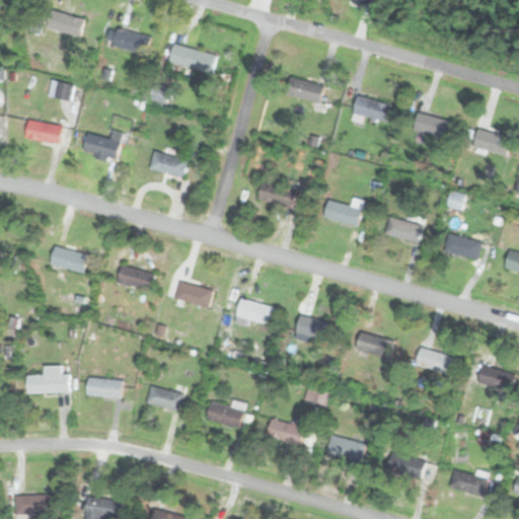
[(48,25),(79,36),(85,19),(54,8),(48,25)]
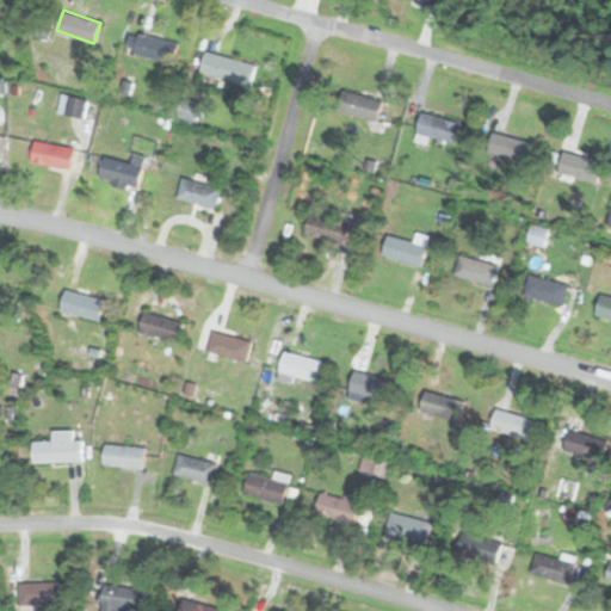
[(133,53),(173,63),(179,42),(139,31),(133,53)]
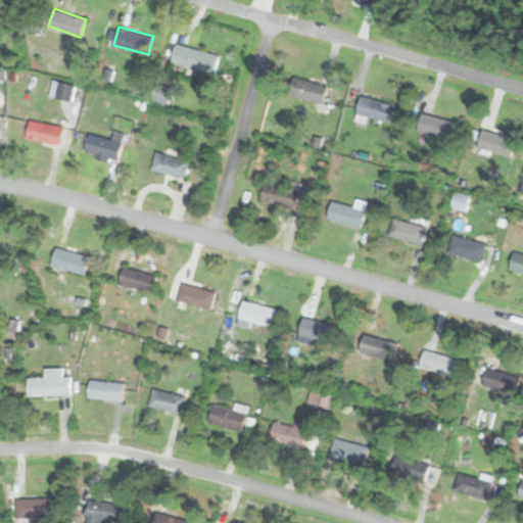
[(215,73),(220,53),(176,44),(172,63),(215,73)]
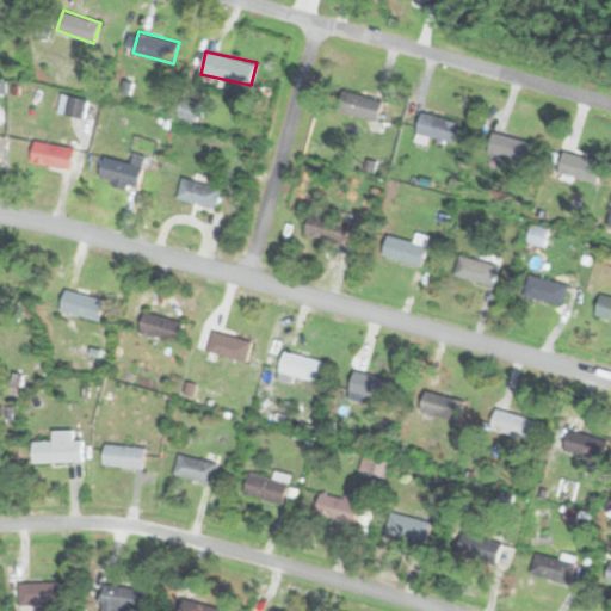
[(377,122),(384,102),(344,88),(337,109),(377,122)]
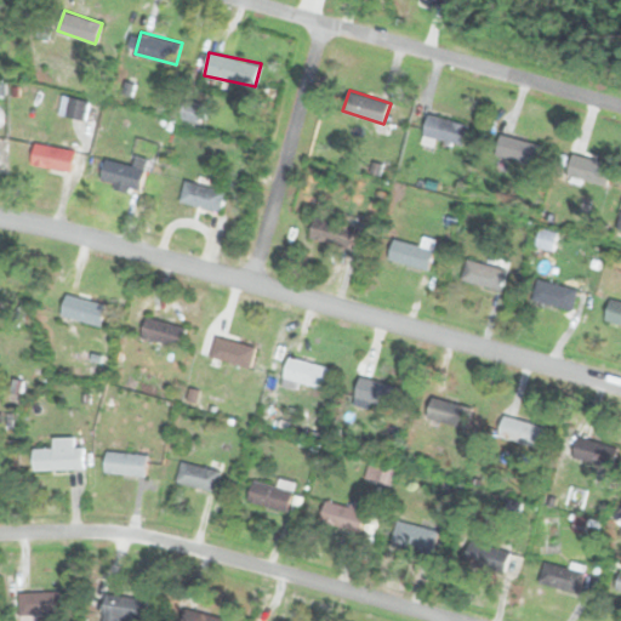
[(463,146),(469,126),(431,113),(425,134),(463,146)]
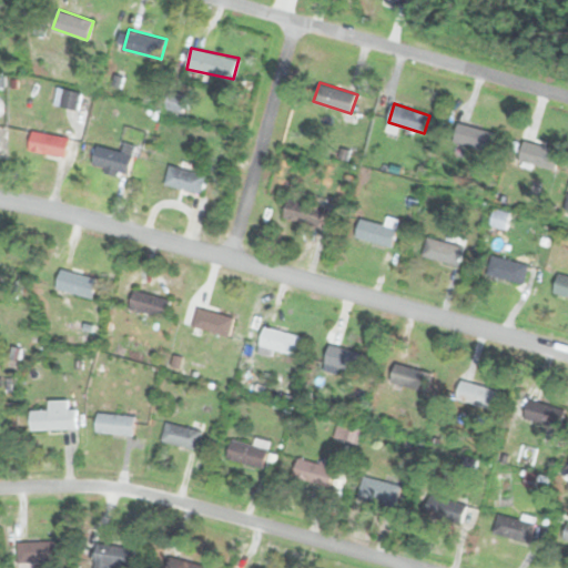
[(495,133),(459,122),(454,142),(490,152),(495,133)]
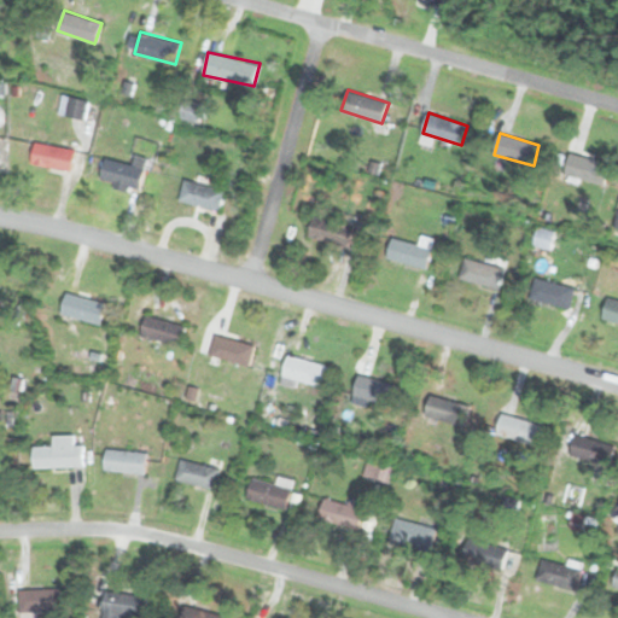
[(71,172),(76,150),(34,141),(29,164),(71,172)]
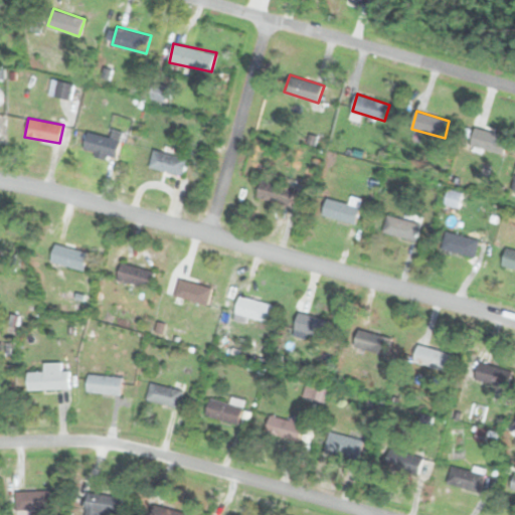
[(508,136),(476,127),(470,147),(503,156),(508,136)]
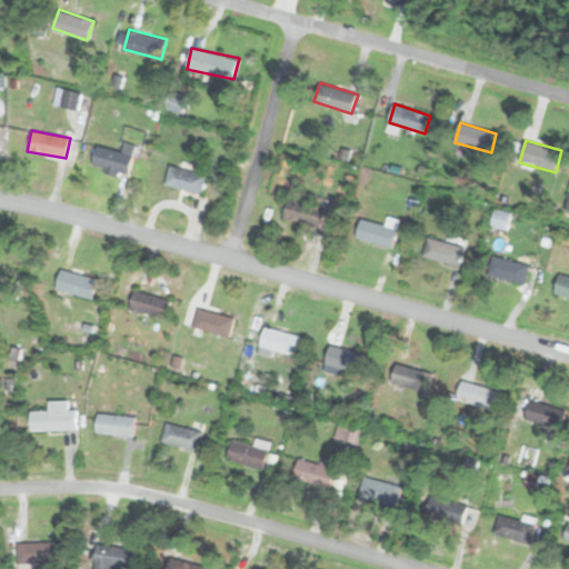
[(97,145),(90,163),(127,176),(137,146),(126,142),(122,152),(97,145)]
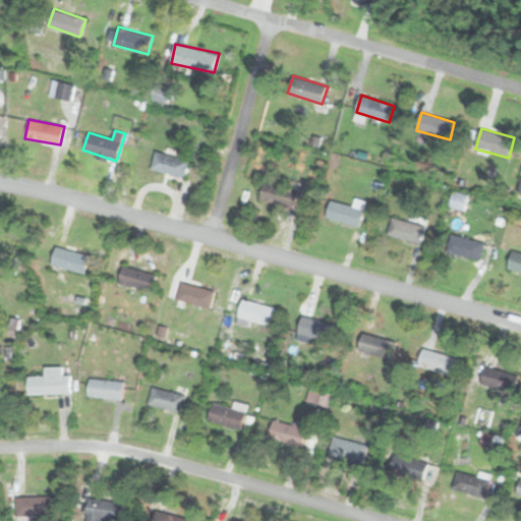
[(184,178),(188,159),(157,152),(153,171),(184,178)]
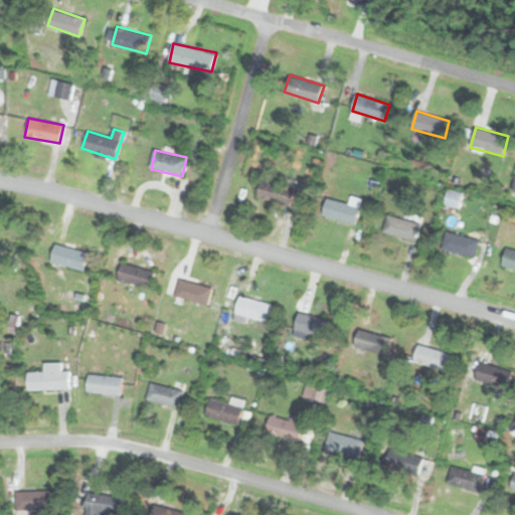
[(296,189),(263,177),(256,195),(289,207),(296,189)]
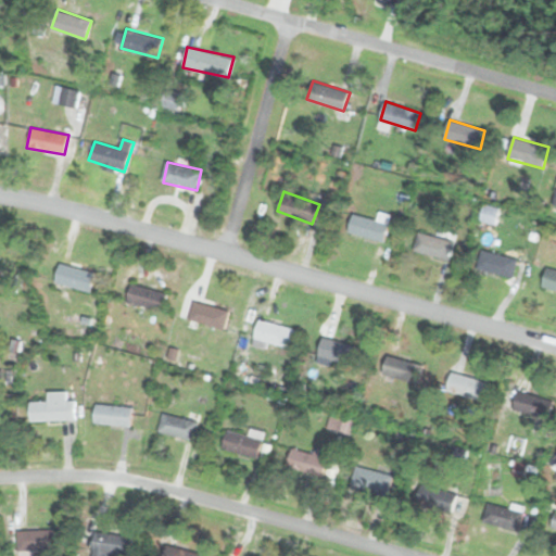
[(349,231),(384,241),(392,215),(381,212),(379,219),(354,213),(349,231)]
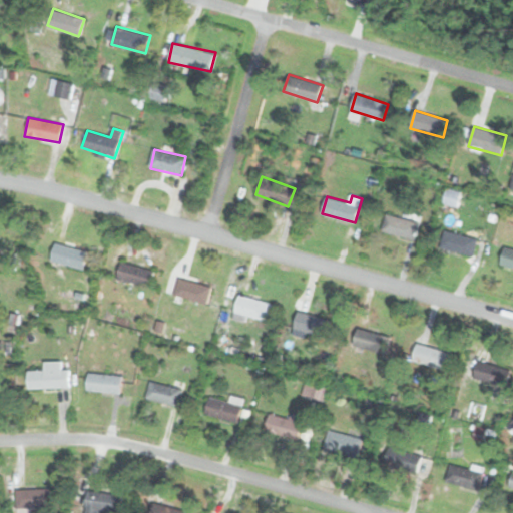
[(414,240),(422,216),(404,209),(402,217),(388,213),(382,229),(414,240)]
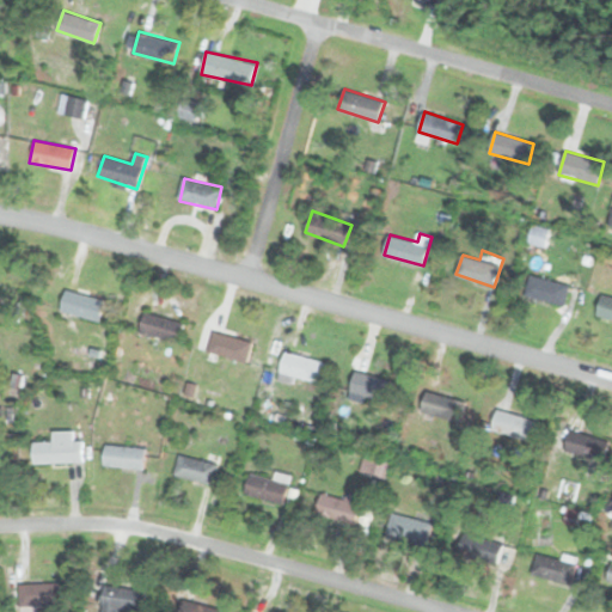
[(526,294),(563,306),(570,286),(532,274),(526,294)]
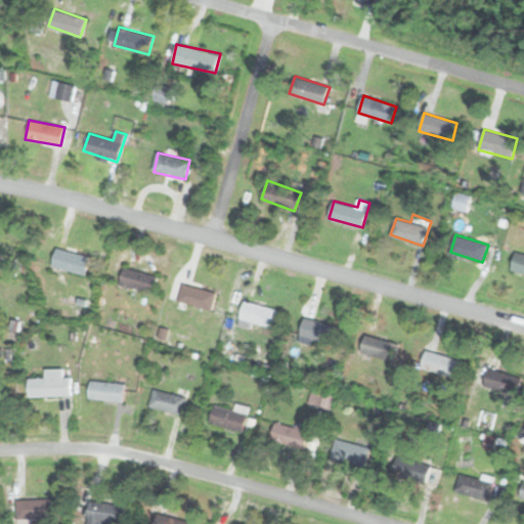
[(90,258),(57,247),(51,265),(84,276),(90,258)]
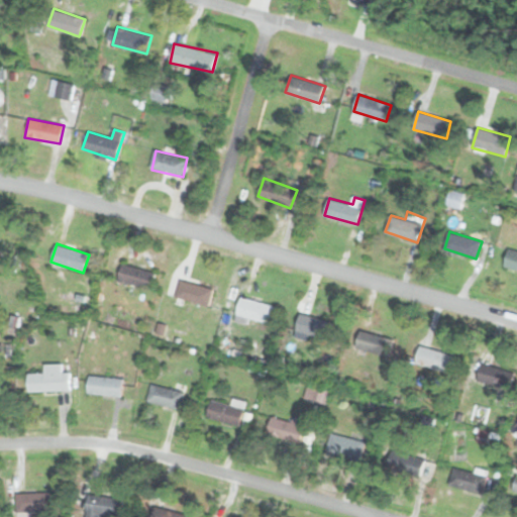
[(516,249),(509,247),(503,266),(516,270),(516,249)]
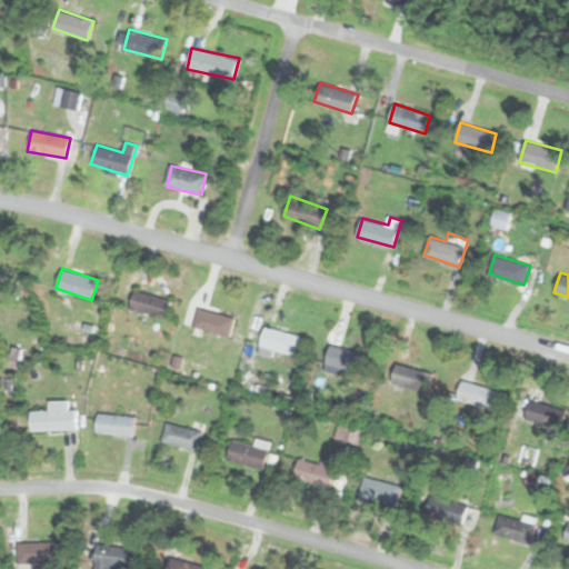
[(165,320),(171,301),(135,287),(128,307),(165,320)]
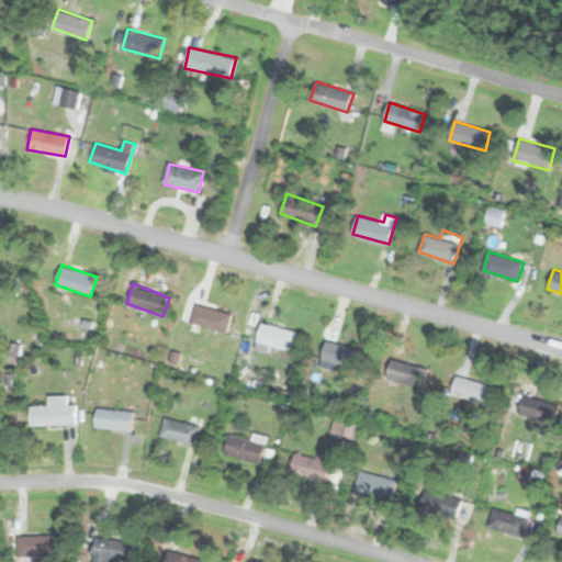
[(226,333),(232,313),(195,303),(190,323),(226,333)]
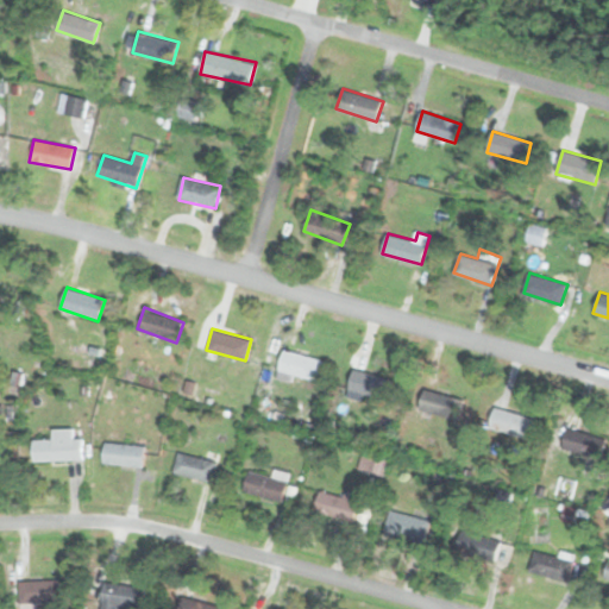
[(318,381),(324,360),(283,349),(277,369),(318,381)]
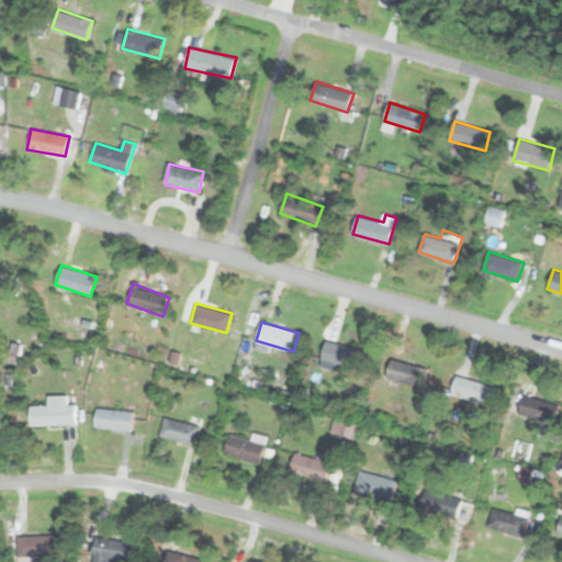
[(357,371),(362,349),(326,340),(322,362),(357,371)]
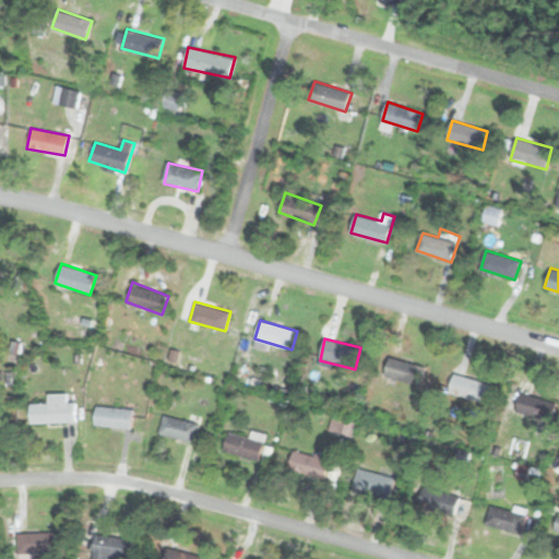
[(427,367),(391,356),(385,376),(421,385),(427,367)]
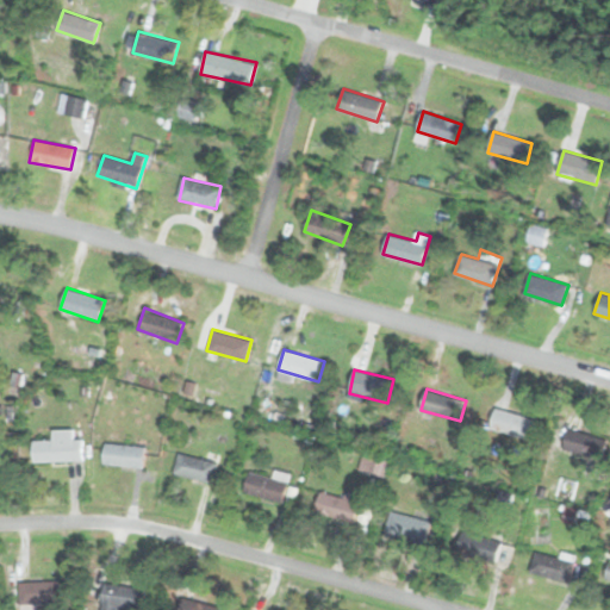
[(536,418),(496,406),(490,428),(530,440),(536,418)]
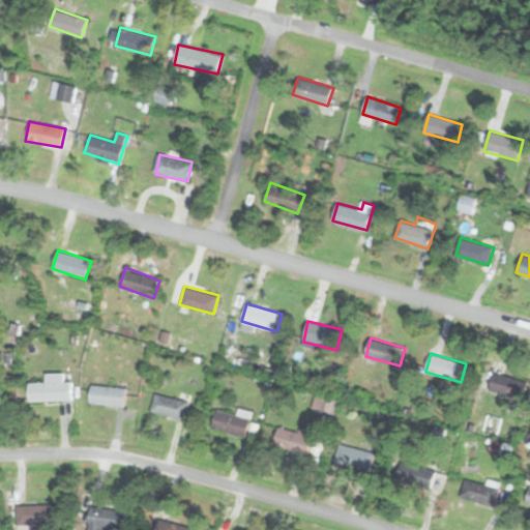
[(28,383),(28,401),(71,401),(71,373),(46,373),(46,383),(28,383)]
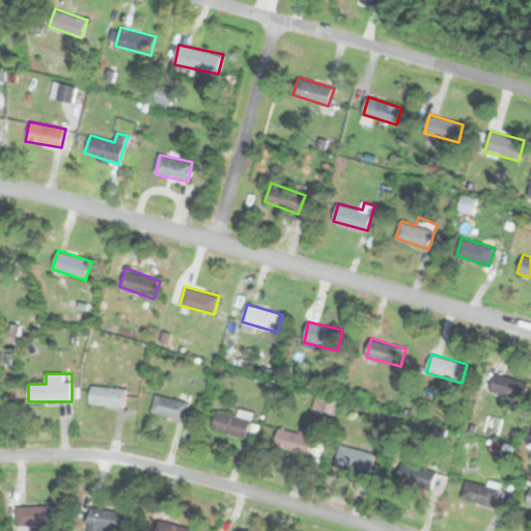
[(525,400),(530,383),(496,373),(491,391),(525,400)]
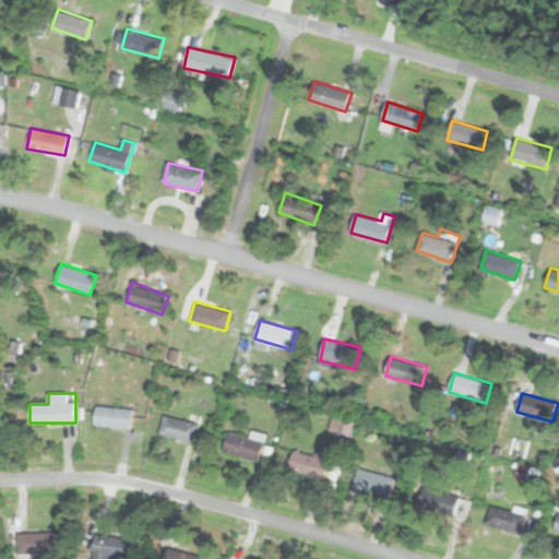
[(131,429),(132,409),(95,406),(94,426),(131,429)]
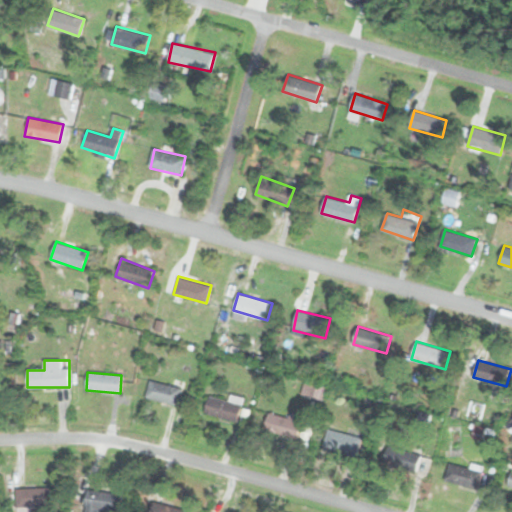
[(184,382),(172,379),(171,385),(149,380),(145,397),(178,406),(184,382)]
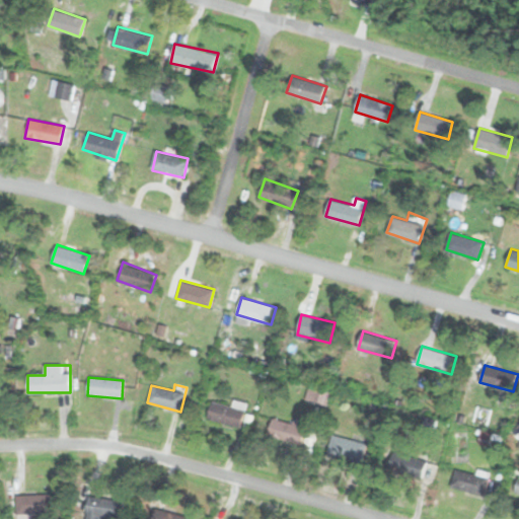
[(212,401),(207,420),(240,429),(246,404),(232,400),(231,406),(212,401)]
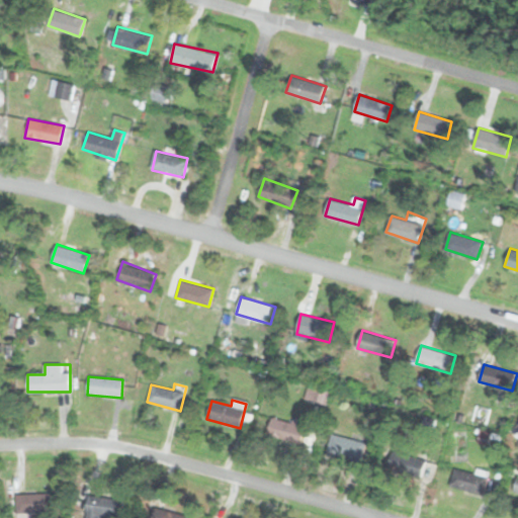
[(294,416),(292,423),(272,417),(267,435),(300,444),(308,420),(294,416)]
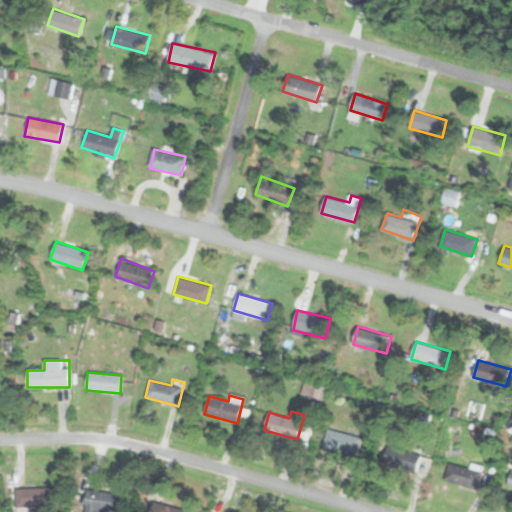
[(362,437),(328,428),(323,446),(357,455),(362,437)]
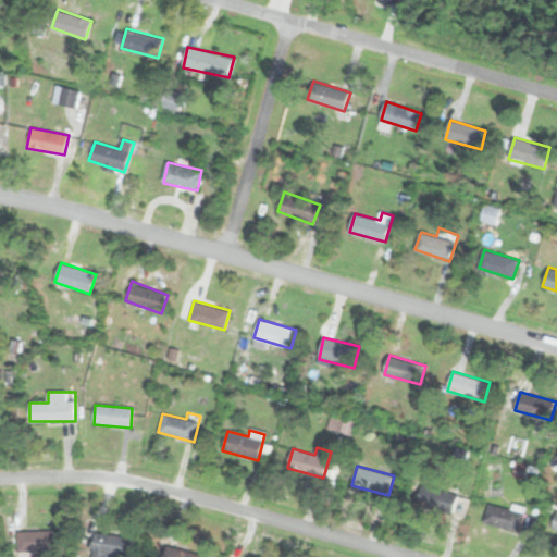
[(459,495),(422,484),(417,504),(453,515),(459,495)]
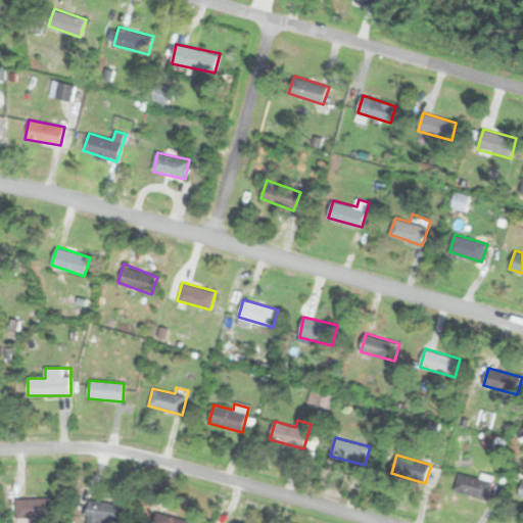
[(459,471),(453,491),(487,502),(492,482),(459,471)]
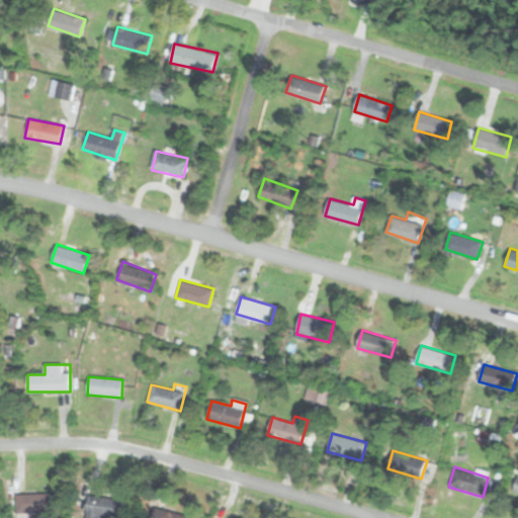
[(53,495),(17,495),(17,512),(53,512),(53,495)]
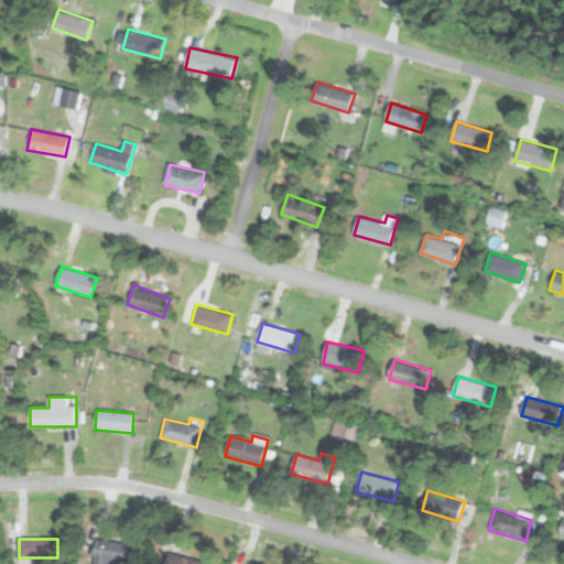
[(131,563),(134,544),(96,539),(91,563),(108,563),(109,561),(131,563)]
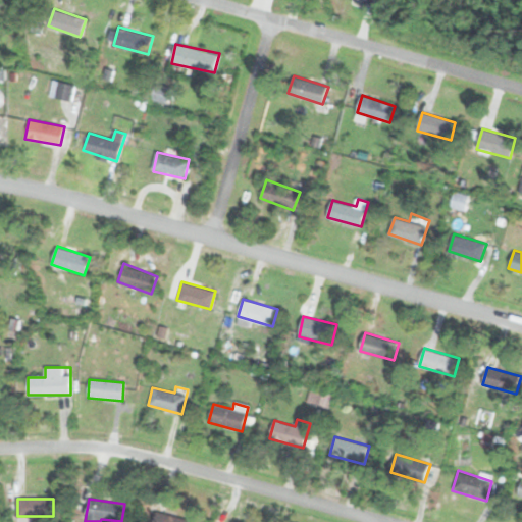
[(186,521),(187,520),(156,511),(153,521),(186,521)]
